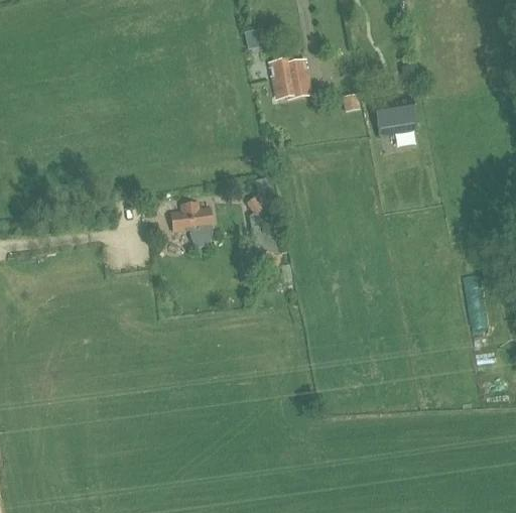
[(266,62),(274,101),(285,98),(286,101),(312,96),(305,58),(292,61),(292,56),(266,62)]
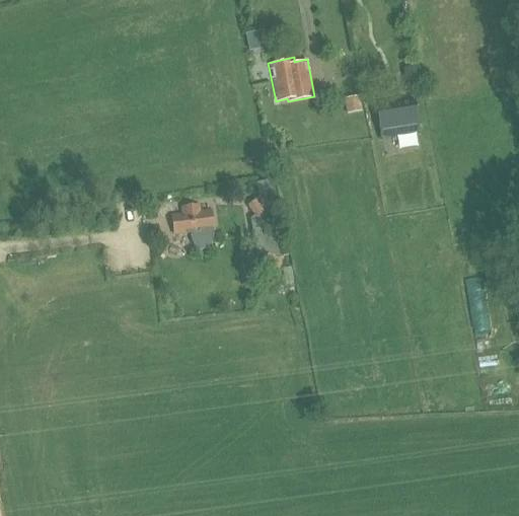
[(404,67),(406,84),(417,83),(415,65),(404,67)]
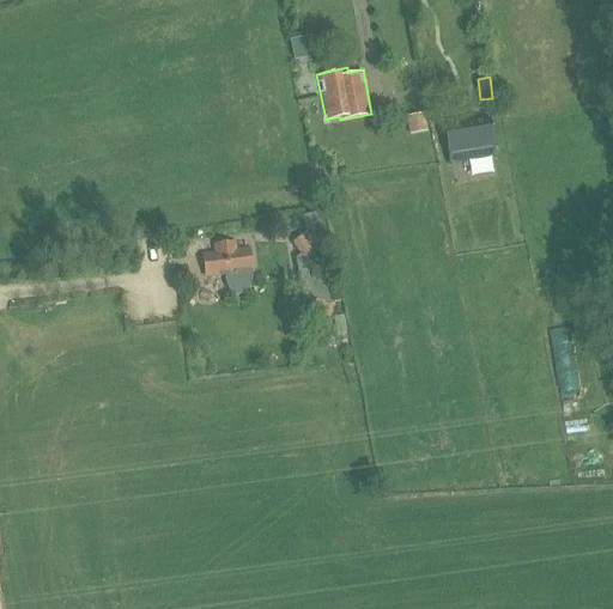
[(424,109),(406,113),(410,131),(428,127),(424,109)]
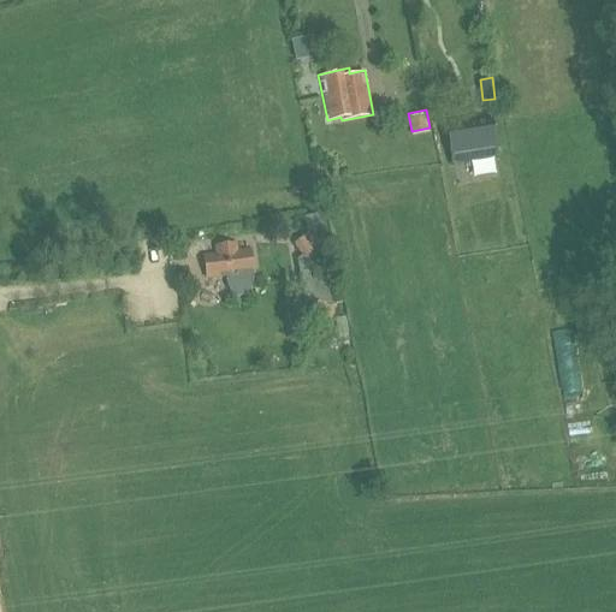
[(495,143),(491,114),(445,122),(450,150),(495,143)]
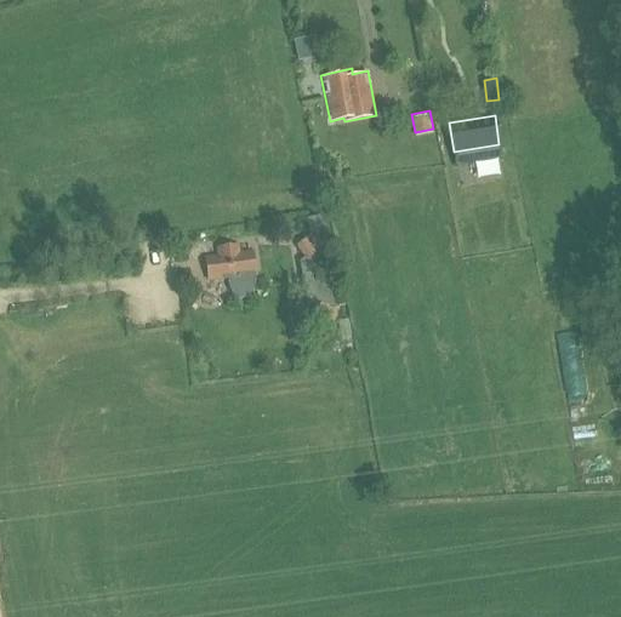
[(325,245),(317,233),(315,230),(309,234),(297,243),(306,256),(300,260),(308,301),(315,303),(313,318),(334,323),(337,307),(334,306),(323,247),(325,245)]
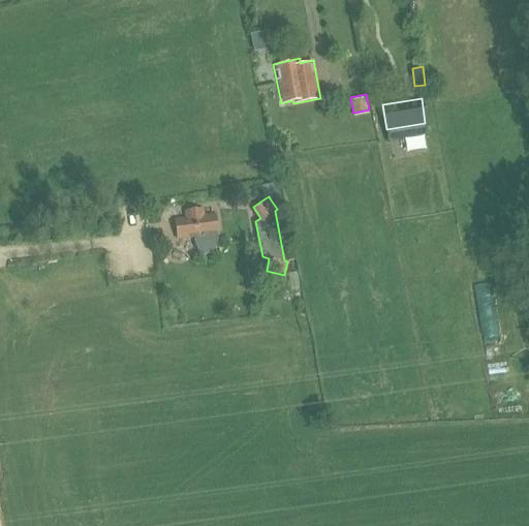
[(216,236),(216,231),(214,214),(203,215),(203,209),(185,212),(186,217),(176,218),(179,236),(194,234),(194,239),(195,241),(196,243),(197,246),(199,249),(203,251),(203,252),(204,252),(205,252),(207,251),(209,249),(211,248),(212,247),(213,245),(214,244),(215,242),(216,240),(216,238),(216,236)]
